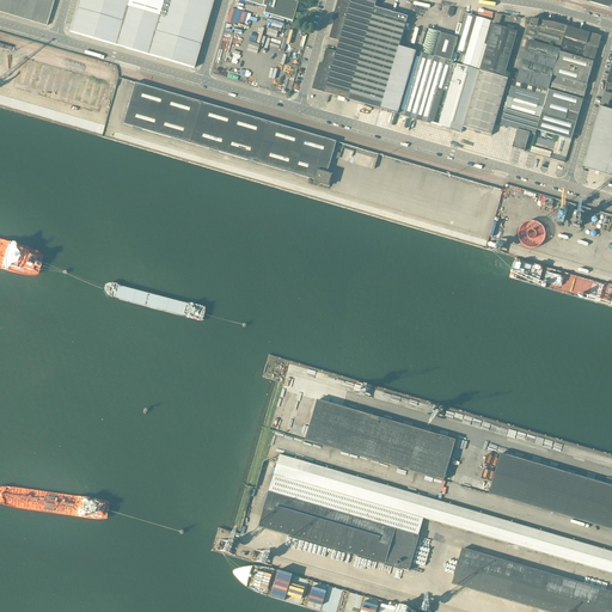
[(0,0),(0,12),(47,26),(54,0),(0,0)]
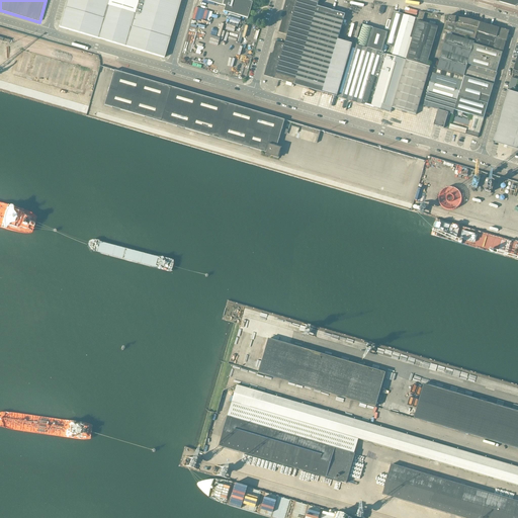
[(164,58),(180,0),(138,0),(135,13),(108,5),(109,0),(67,0),(59,27),(164,58)]
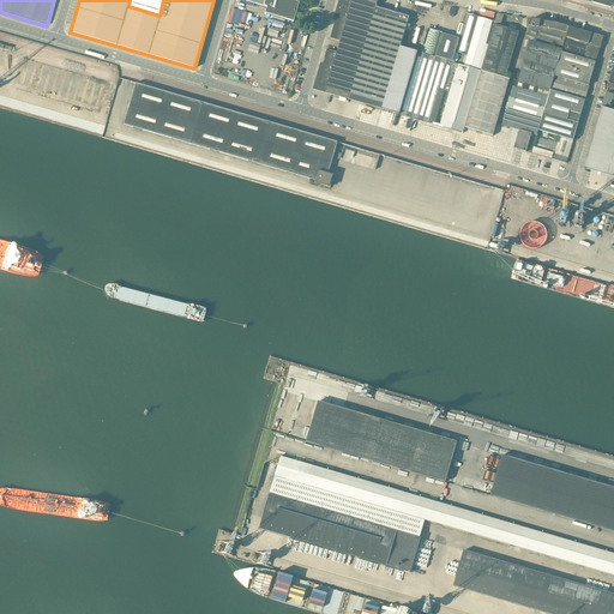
[(241,0),(266,7),(264,13),(293,22),(299,2),(289,0),(241,0)]
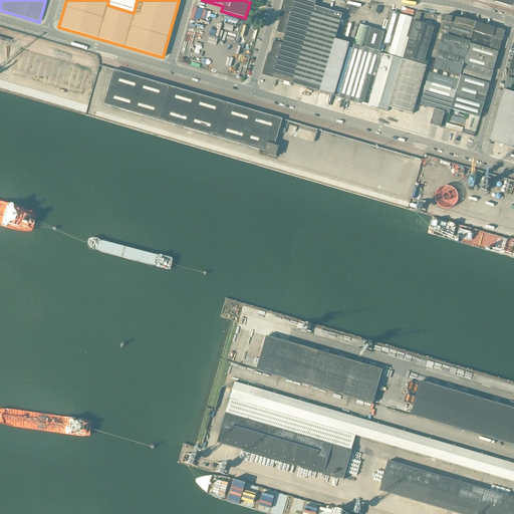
[(316,0),(283,0),(279,17),(282,18),(281,20),(280,20),(277,32),(276,31),(276,32),(285,35),(283,44),(274,41),(273,41),(274,42),(270,53),(271,54),(271,56),(269,55),(263,75),(270,77),(270,76),(272,77),(272,78),(320,91),(322,82),(342,14),(315,6),(316,0)]
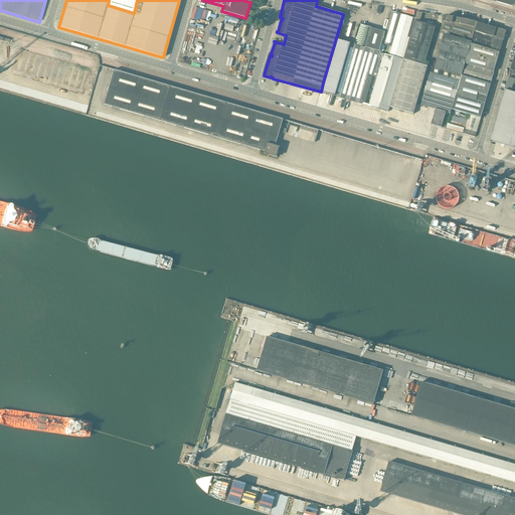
[(401,14),(391,11),(385,32),(381,44),(392,47),(401,14)]
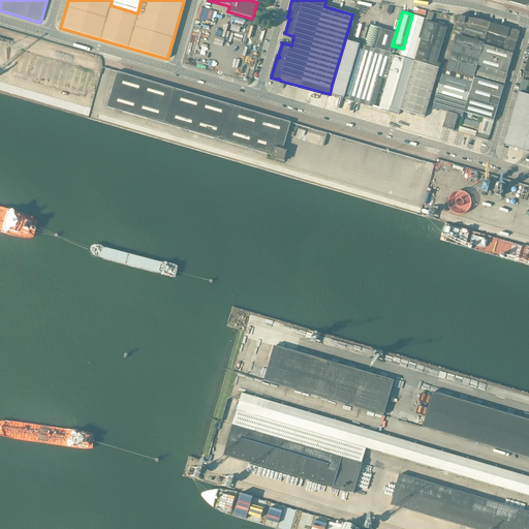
[(414,61),(421,39),(418,38),(424,22),(426,22),(427,19),(412,14),(403,49),(400,57),(414,61)]
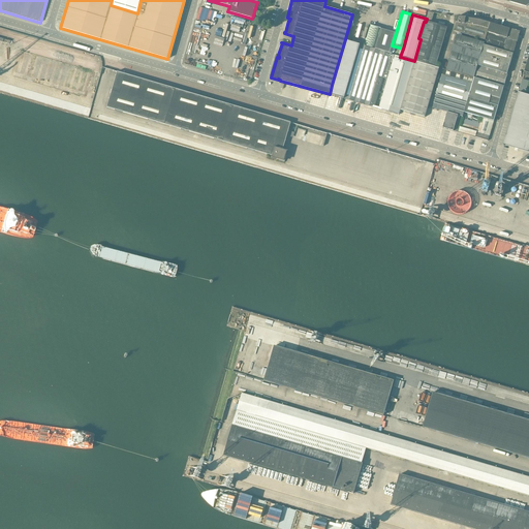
[(486,40),(487,35),(490,24),(490,23),(479,20),(465,18),(458,17),(456,23),(454,31),(486,40)]
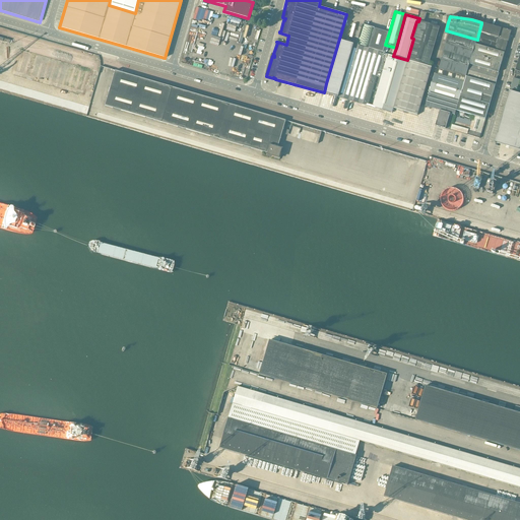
[(424,22),(418,21),(407,59),(428,65),(440,27),(424,22)]
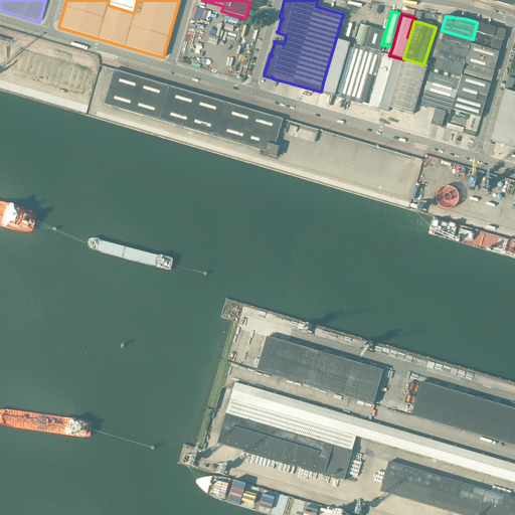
[(496,28),(477,23),(474,34),(493,40),(496,28)]
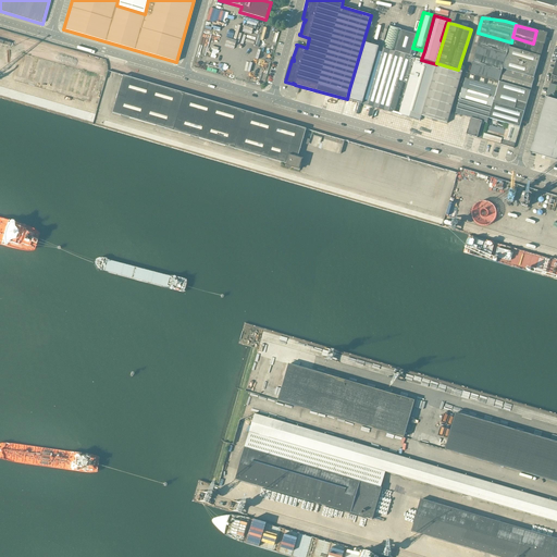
[(399,29),(388,26),(382,48),(394,51),(399,29)]
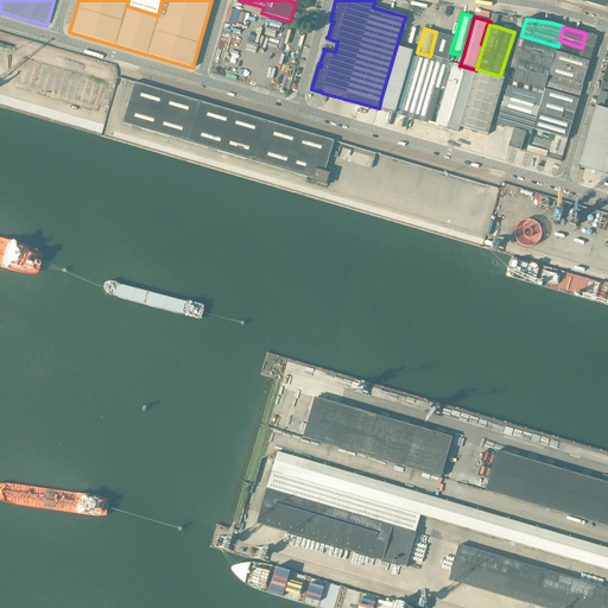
[(448,61),(450,52),(455,38),(437,33),(431,56),(448,61)]
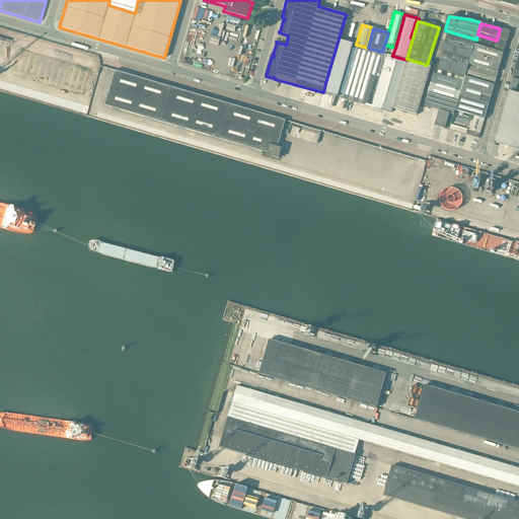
[(504,53),(510,32),(509,32),(509,30),(500,28),(497,41),(477,34),(476,40),(475,43),(474,45),(504,53)]
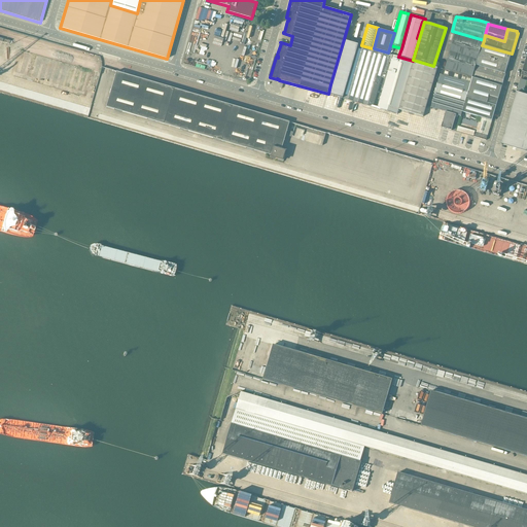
[(445,69),(472,77),(476,66),(482,45),(483,43),(455,35),(445,69)]
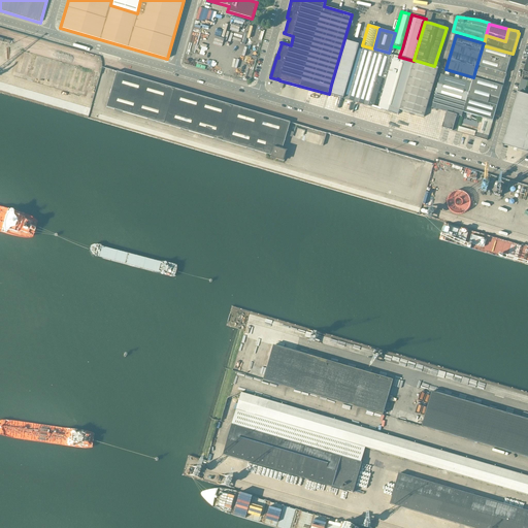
[(344,40),(329,94),(331,95),(343,99),(347,89),(359,45),(344,40)]
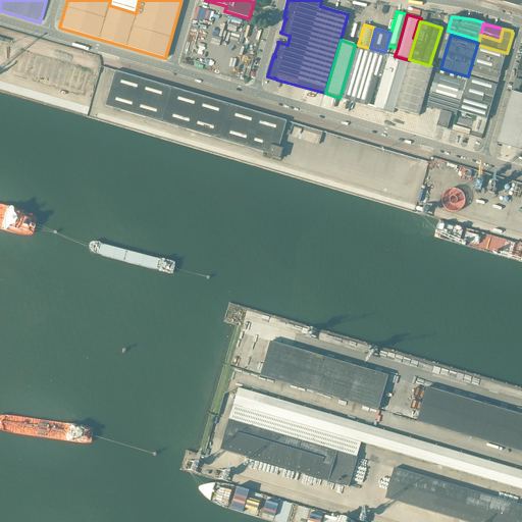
[(369,106),(377,77),(380,79),(376,90),(374,98),(376,99),(374,108),(394,113),(395,108),(409,60),(389,55),(384,54),(384,53),(355,45),(343,88),(340,98),(369,106)]
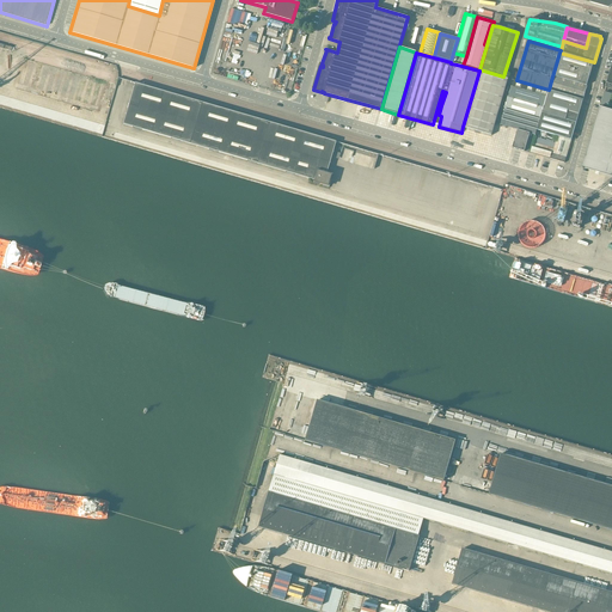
[(594,62),(560,53),(552,77),(587,86),(594,62)]
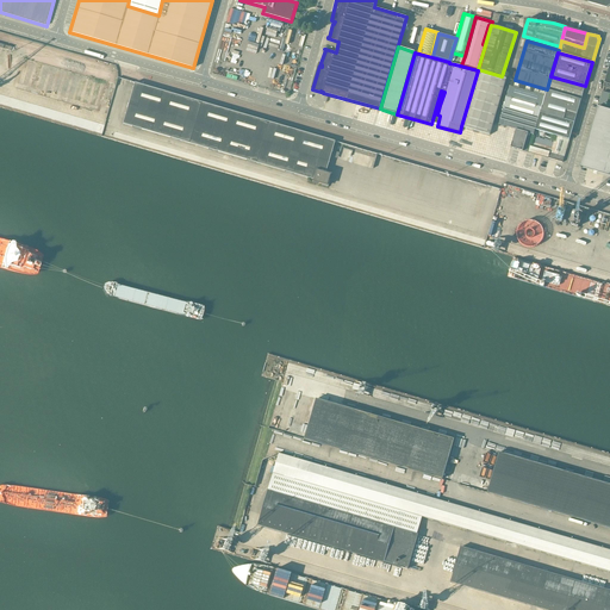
[(51,73),(48,92),(60,94),(60,98),(63,99),(74,101),(75,99),(78,100),(83,75),(50,67),(49,72),(51,73)]
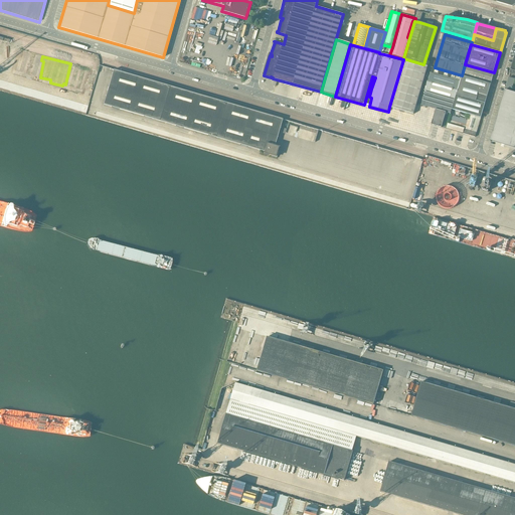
[(403,59),(389,107),(413,114),(427,66),(424,65),(424,64),(423,64),(403,58),(403,59)]
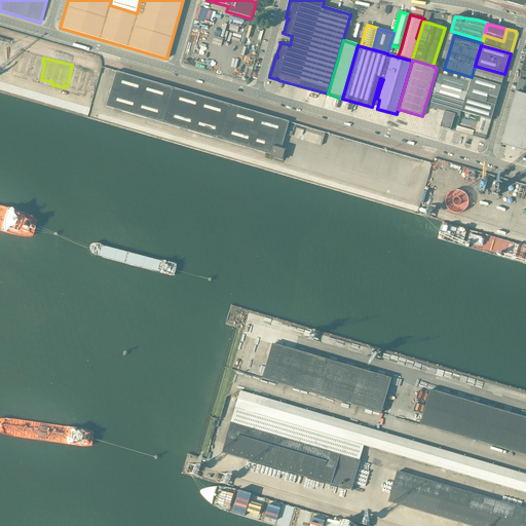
[(504,74),(475,66),(472,77),(501,86),(504,74)]
